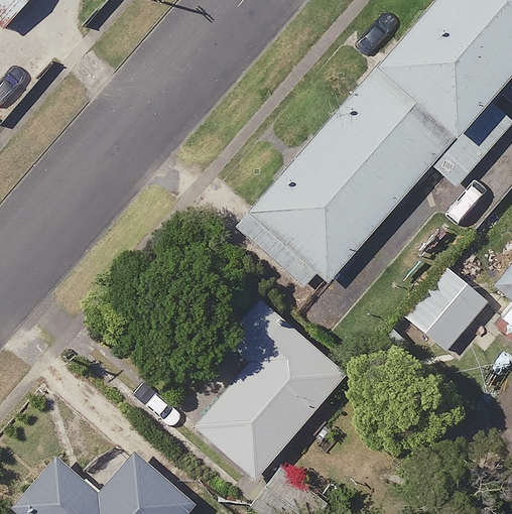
[(28,0),(0,0),(0,28),(2,30),(28,0)]
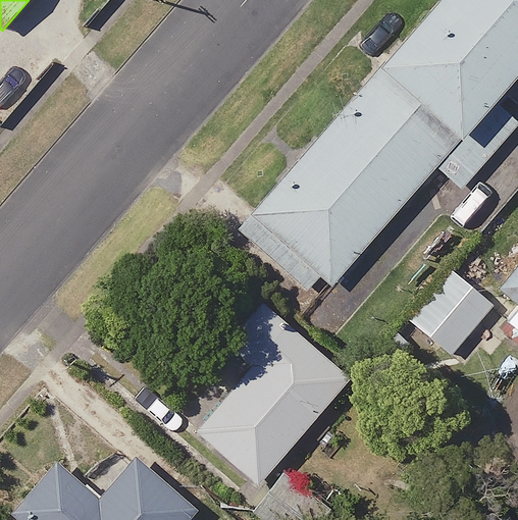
[(517,0),(437,0),(250,217),(321,278),(332,289),(517,72),(517,0)]
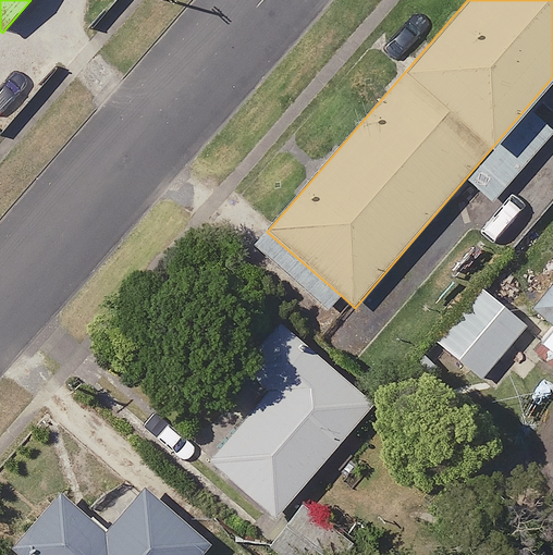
[(552,109),(541,99),(468,181),(494,204),(552,136),(552,109)]
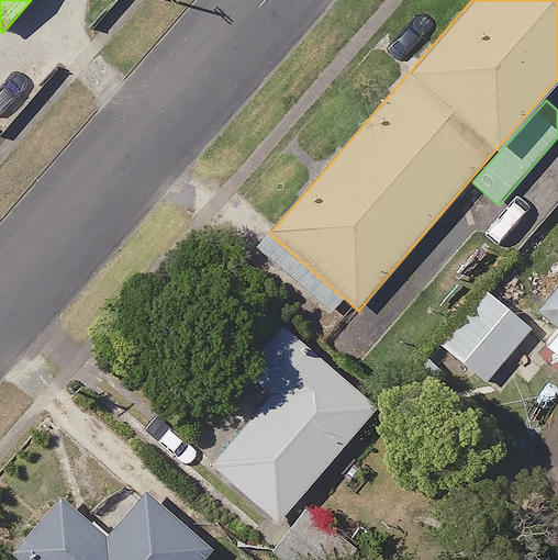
[(346,300),(269,234),(257,248),(334,314),(346,300)]
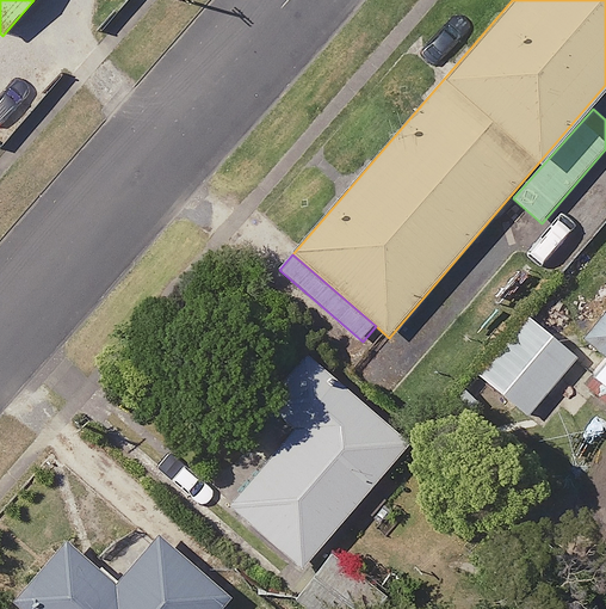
[(605,305),(579,338),(605,361),(605,305)]
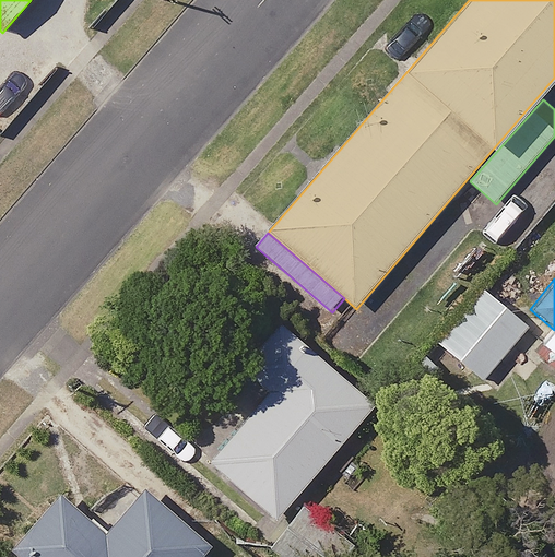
[(531,328),(485,289),(439,343),(484,381),(531,328)]
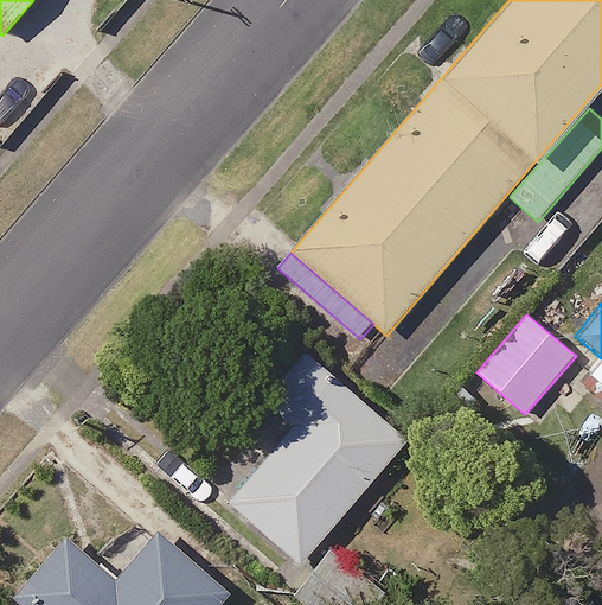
[(408,438),(303,350),(261,401),(290,426),(225,503),(300,566),(408,438)]
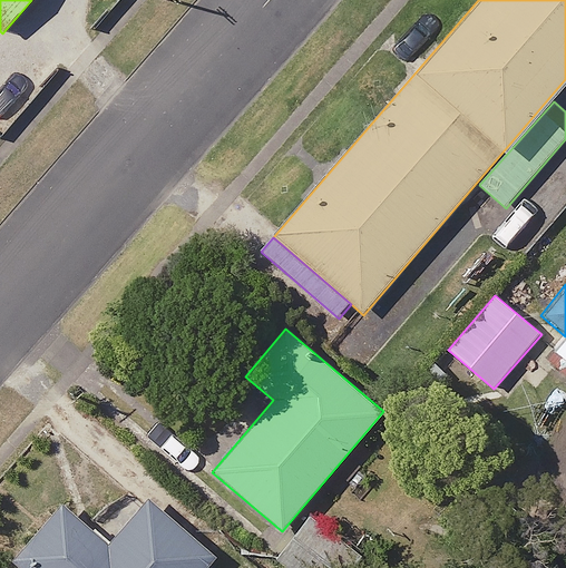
[(205,567),(215,557),(148,498),(107,542),(62,503),(12,559),(22,567),(205,567)]
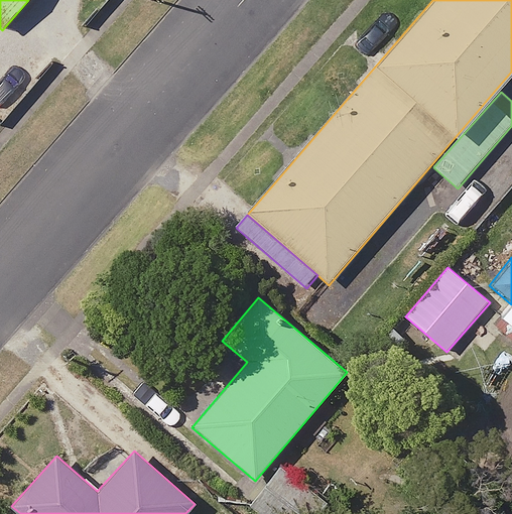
All buildings are outlined.
